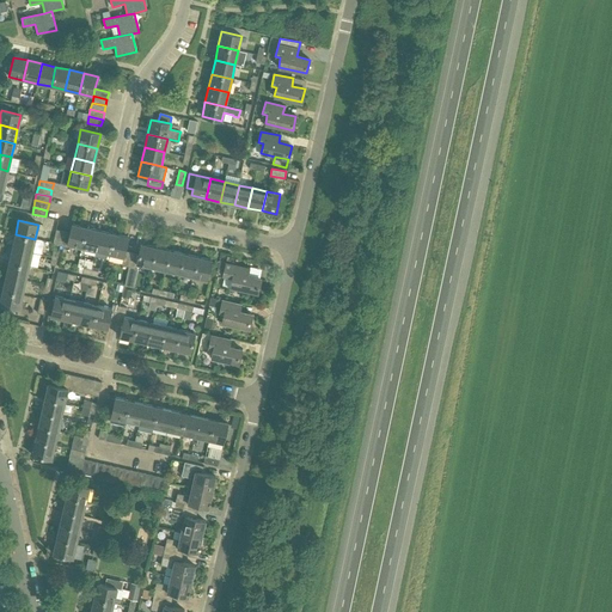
[(72,225),(69,233),(67,244),(81,248),(86,227),(72,225)]
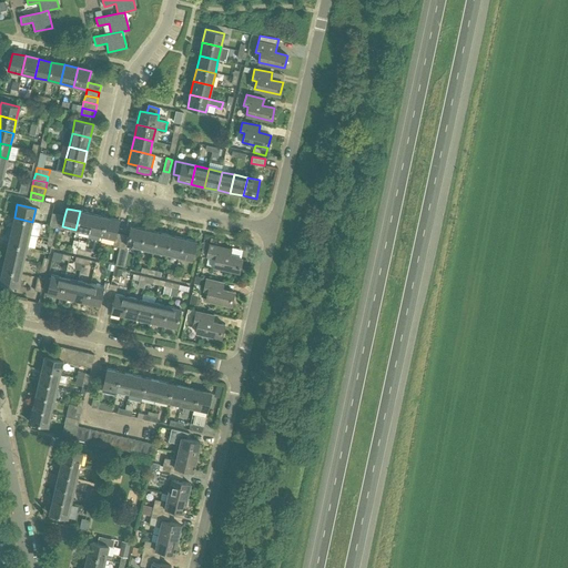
[(93,214),(80,211),(75,230),(89,233),(93,214)]
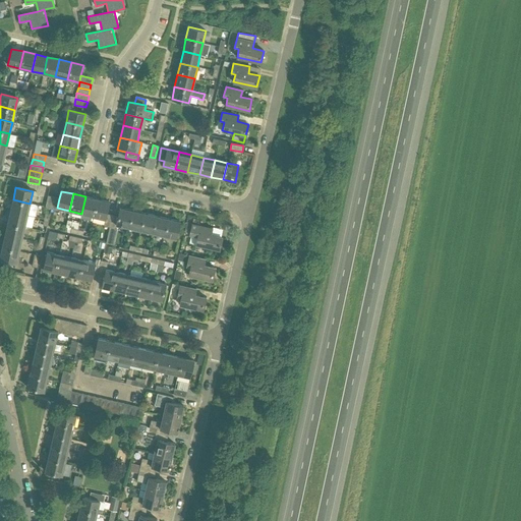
[(45,208),(51,209),(54,197),(48,195),(45,208)]
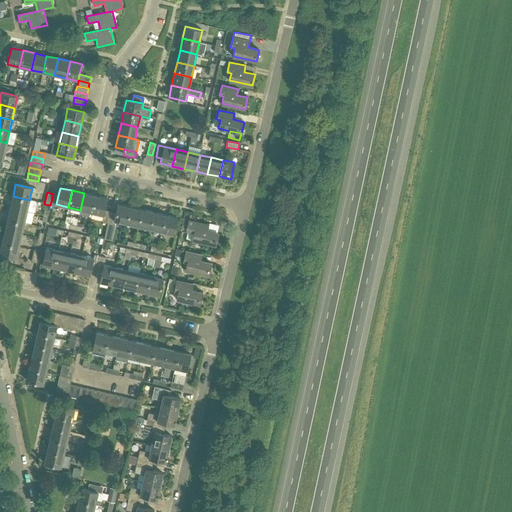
[(80,210),(91,212),(95,196),(84,193),(80,210)]
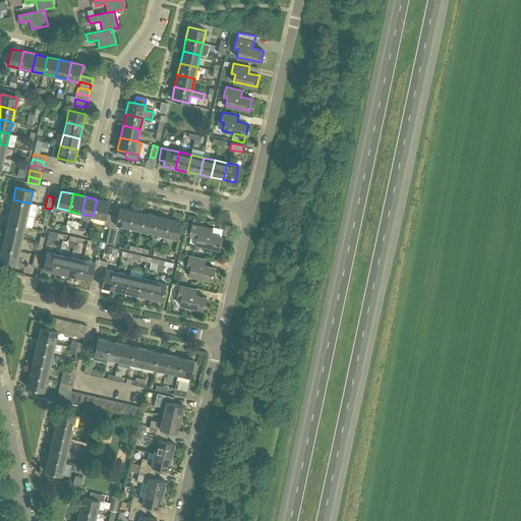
[(182,197),(172,196),(172,210),(182,211),(182,197)]
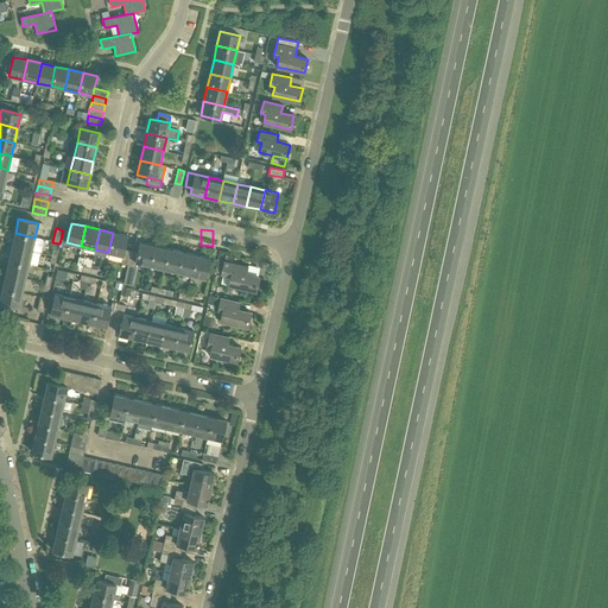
[(63,230),(59,244),(65,245),(67,242),(69,232),(63,230)]
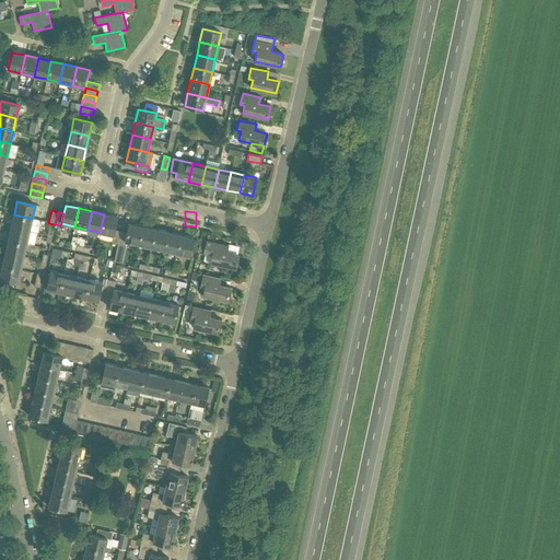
[(14,214),(11,226),(30,231),(32,219),(14,214)]
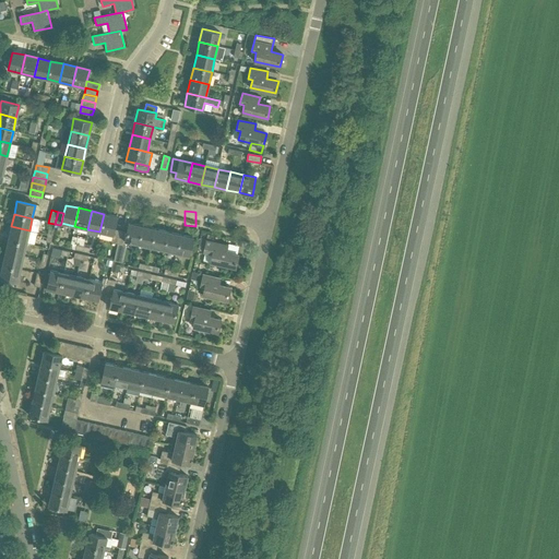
[(111,242),(117,244),(120,230),(115,229),(117,217),(104,214),(99,232),(113,235),(111,242)]
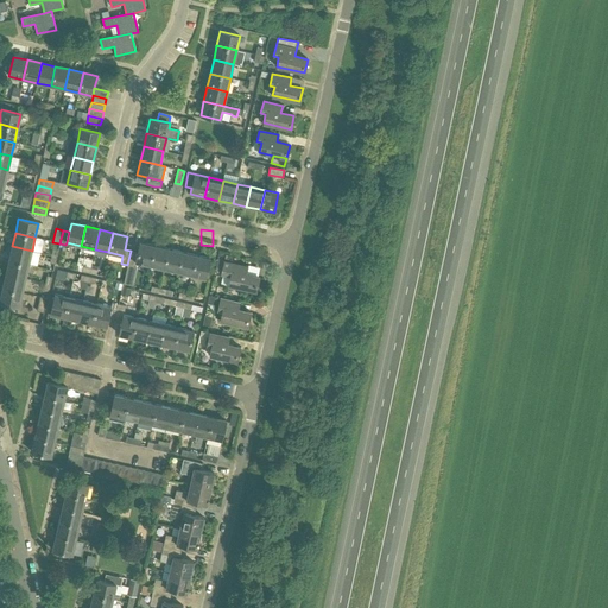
[(131,251),(127,265),(134,266),(135,263),(150,265),(153,246),(140,242),(138,253),(131,251)]
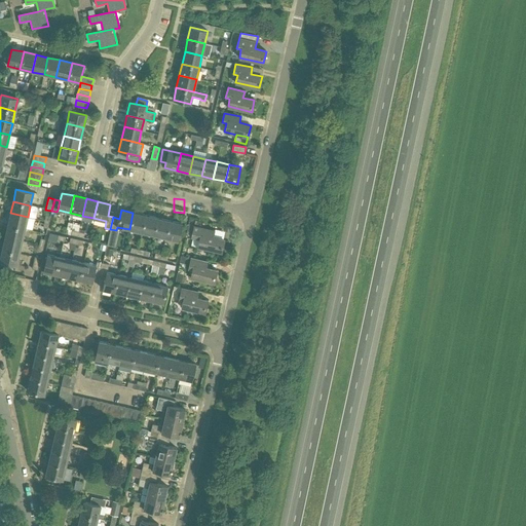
[(10,213),(7,225),(25,229),(28,217),(10,213)]
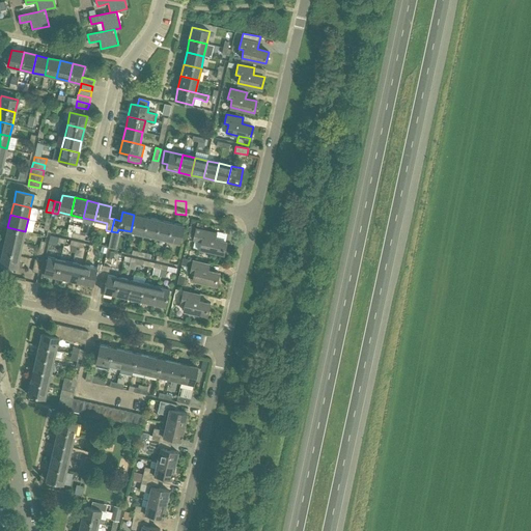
[(131,231),(142,234),(146,218),(134,215),(131,231)]
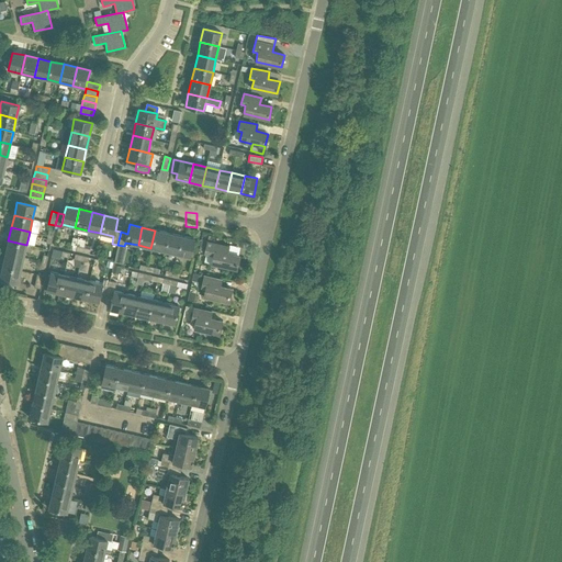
[(155,231),(150,248),(164,251),(168,234),(155,231)]
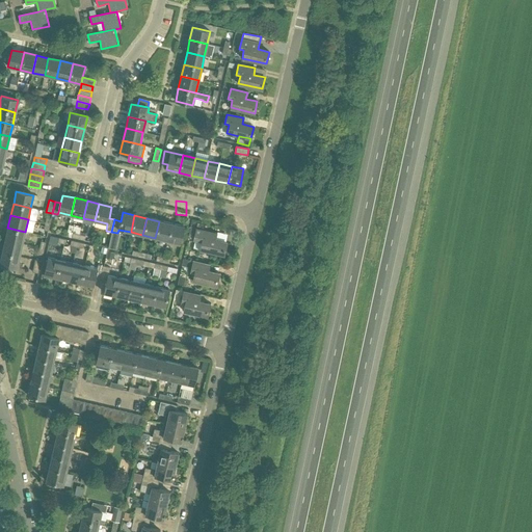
[(155,238),(167,241),(170,223),(159,221),(155,238)]
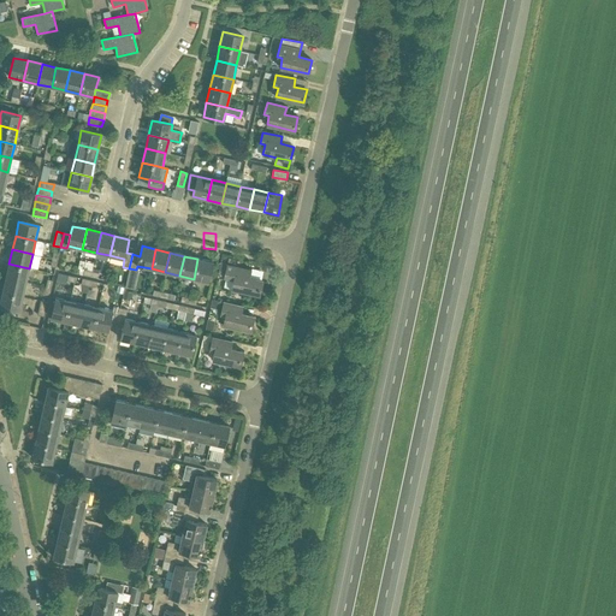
[(197,259),(194,279),(208,282),(213,262),(197,259)]
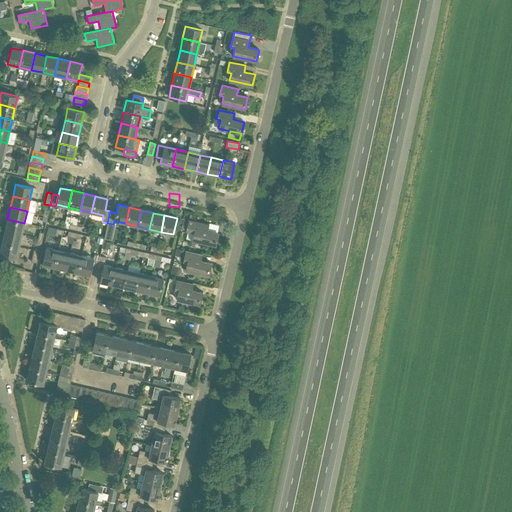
[(7,219),(5,231),(21,234),(24,223),(7,219)]
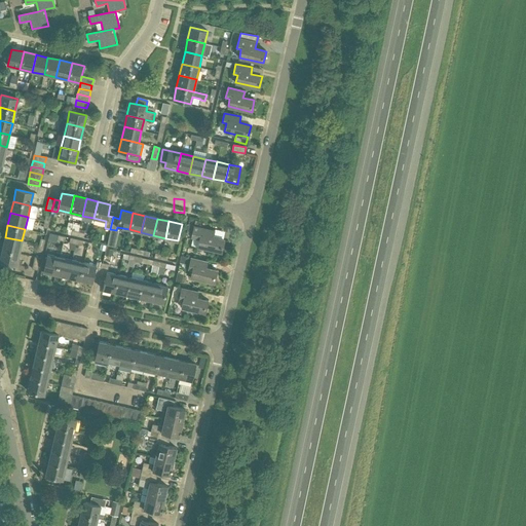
[(193,226),(191,235),(191,236),(193,237),(191,245),(221,252),(224,239),(213,237),(214,231),(193,226)]
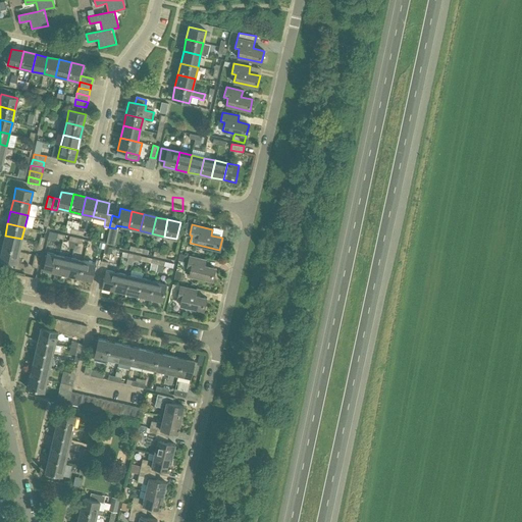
[(21,239),(5,236),(2,247),(19,251),(21,239)]
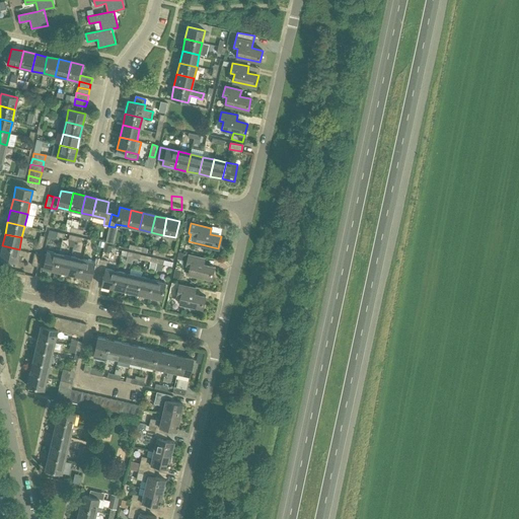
[(0,257),(5,258),(16,262),(19,249),(2,245),(0,253),(0,257)]
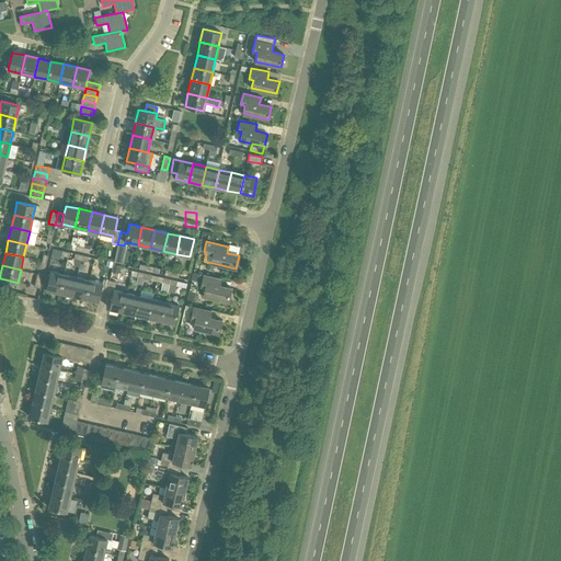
[(46,289),(59,293),(64,275),(50,272),(46,289)]
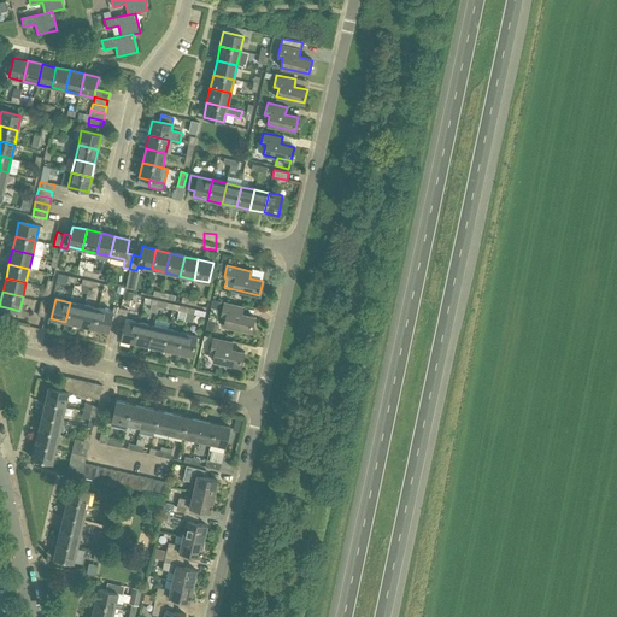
[(210,307),(222,310),(223,304),(212,300),(210,307)]
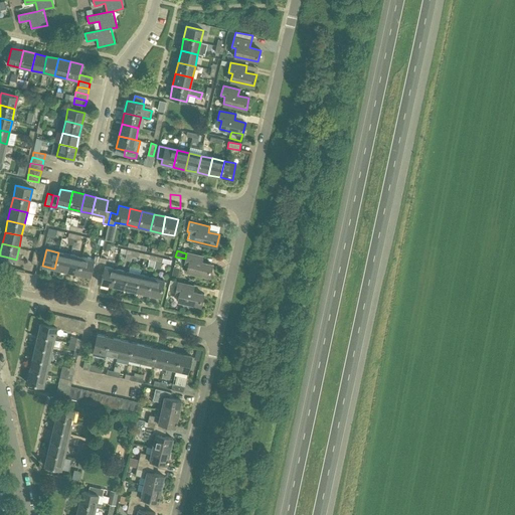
[(54,269),(66,272),(70,254),(58,252),(54,269)]
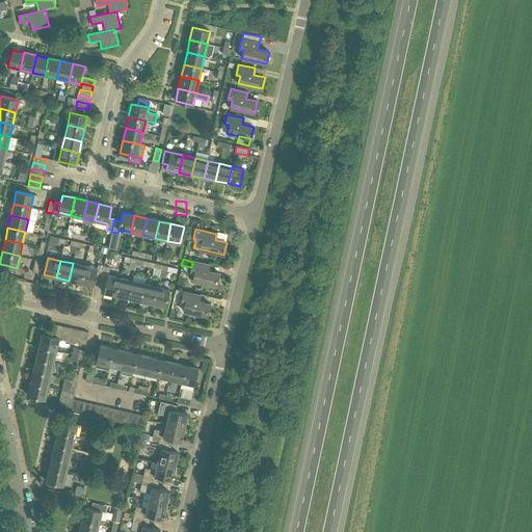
[(209,265),(192,262),(191,267),(190,271),(194,272),(192,281),(216,286),(219,273),(208,271),(209,265)]
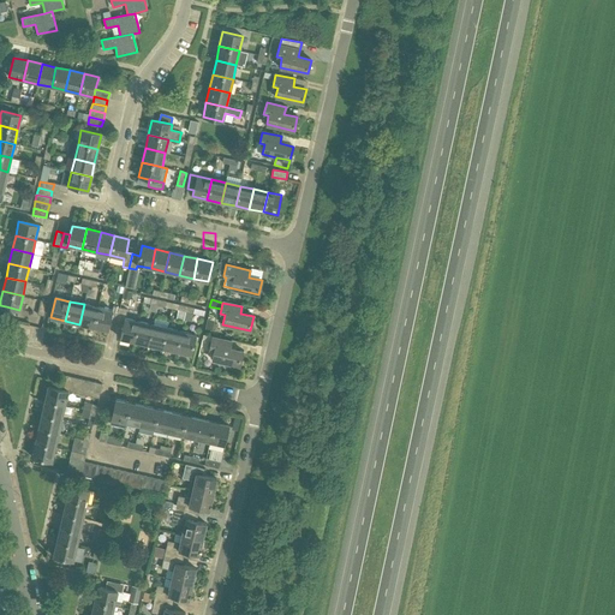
[(97,308),(84,304),(79,324),(93,327),(97,308)]
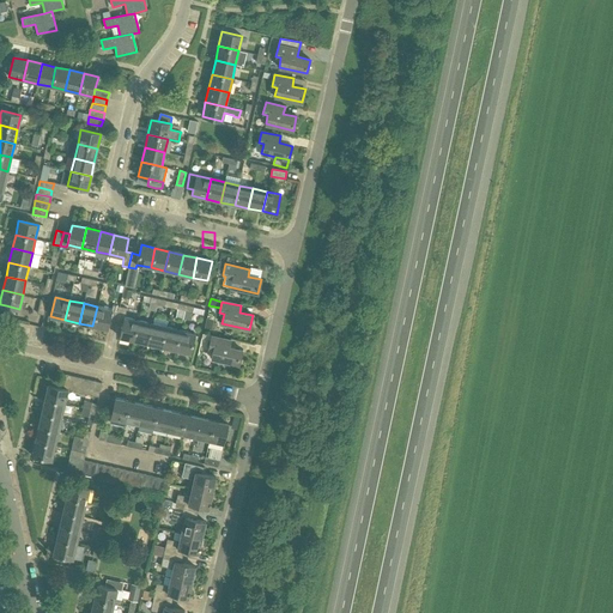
[(111,310),(97,307),(92,326),(107,329),(109,319),(116,321),(120,307),(113,305),(111,310)]
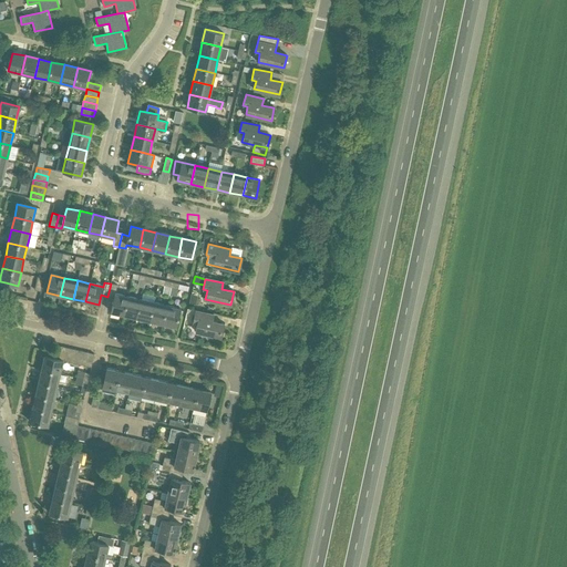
[(111,284),(107,297),(114,298),(111,311),(123,315),(127,297),(113,294),(115,285),(111,284)]
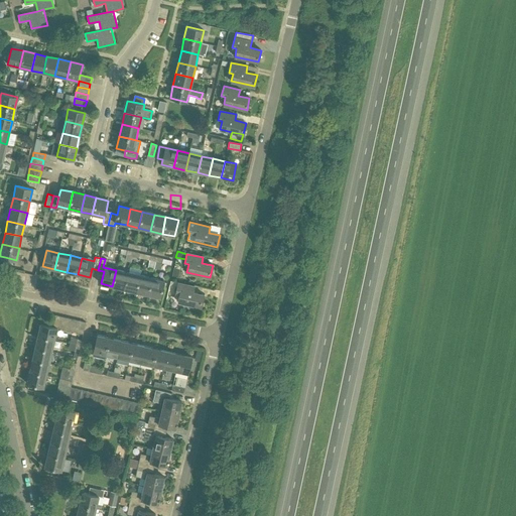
[(162,263),(161,263),(155,261),(153,268),(160,270),(162,263)]
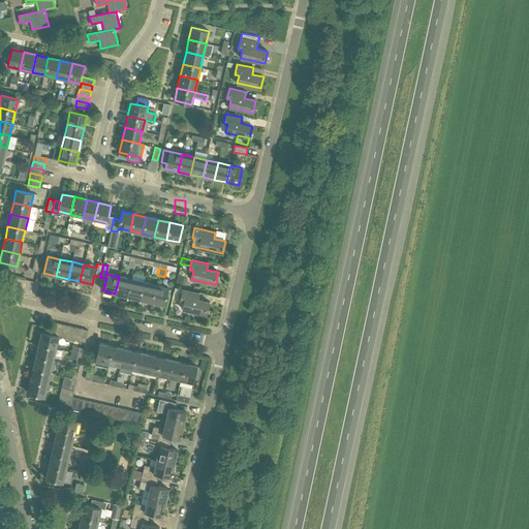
[(176,283),(182,285),(184,277),(178,275),(176,283)]
